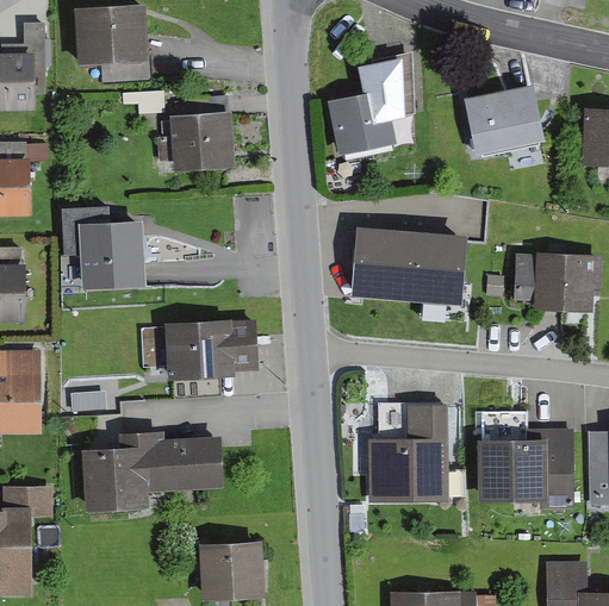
[(145,1),(73,6),(75,66),(99,64),(100,88),(151,85),(150,70),(150,56),(149,56),(145,1)]
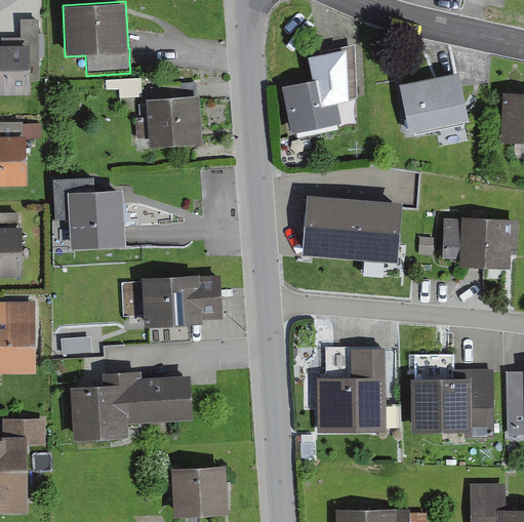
[(0,45),(0,93),(30,93),(30,82),(39,82),(38,19),(19,19),(19,39),(0,39),(0,45)]
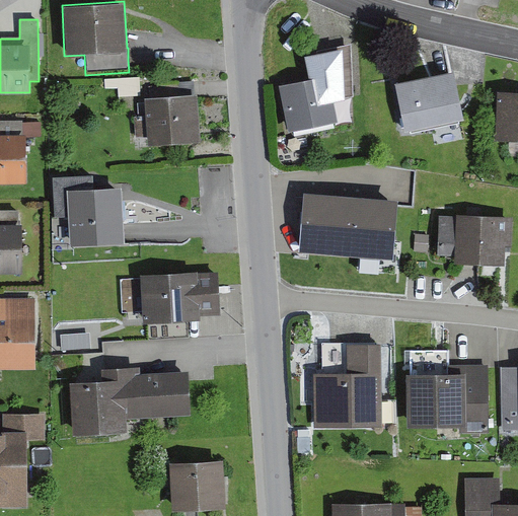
[(308,78),(278,86),(288,132),(337,123),(334,103),(353,98),(351,45),(304,56),(308,78)]
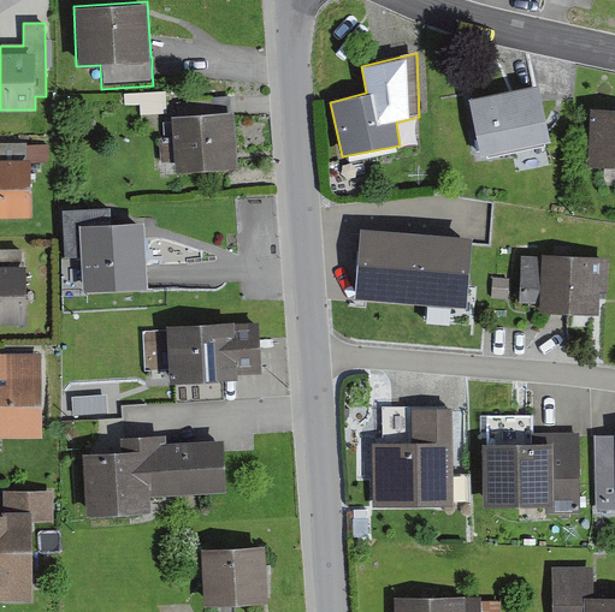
[(518,88),(468,99),(480,156),(485,155),(486,160),(544,148),(543,143),(550,142),(538,84),(518,88)]
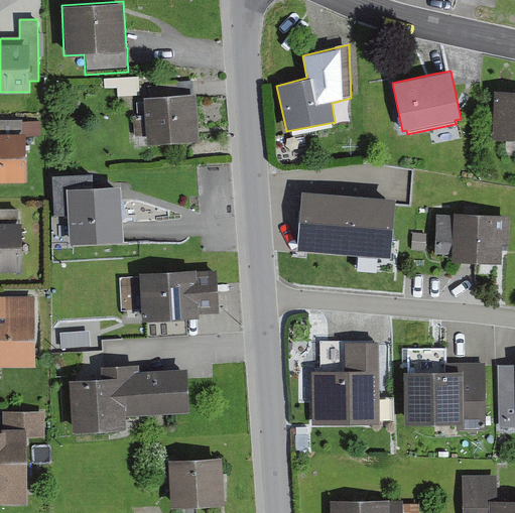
[(514,92),(494,91),(492,139),(514,140),(514,92)]
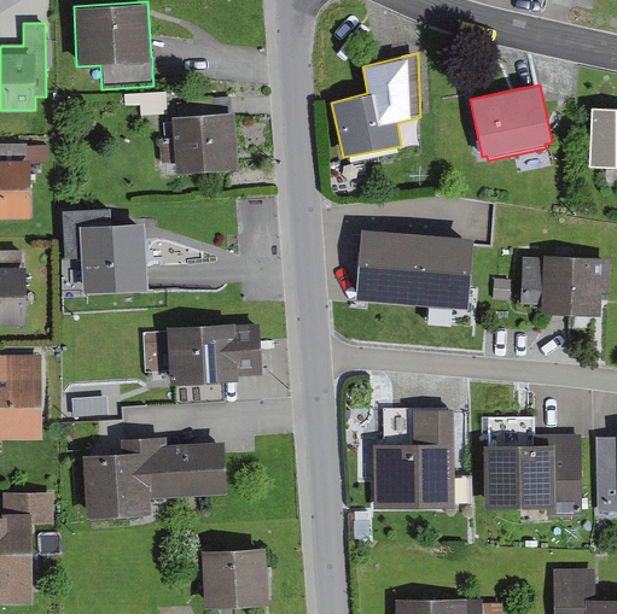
[(233,112),(170,117),(172,126),(163,126),(163,140),(158,141),(161,165),(175,165),(175,174),(238,169),(233,112)]
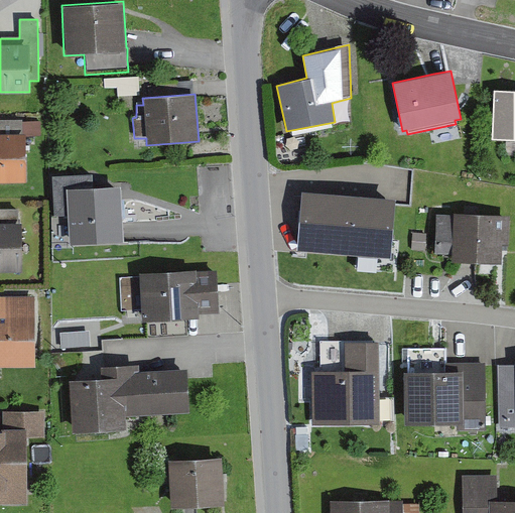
[(0,182),(25,182),(24,133),(22,133),(22,120),(0,120),(0,182)]
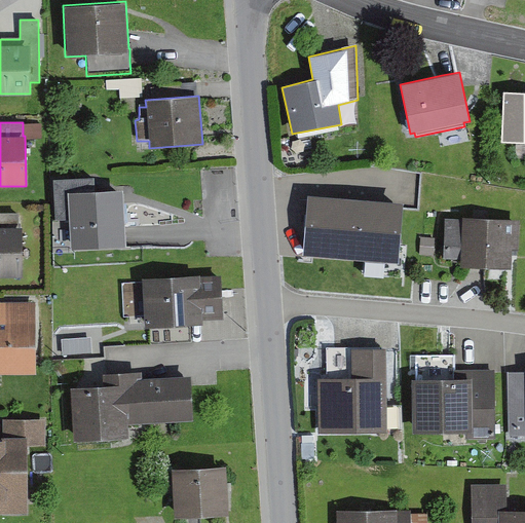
[(94,178),(52,180),(54,222),(68,222),(71,250),(125,246),(125,238),(122,189),(95,188),(94,178)]
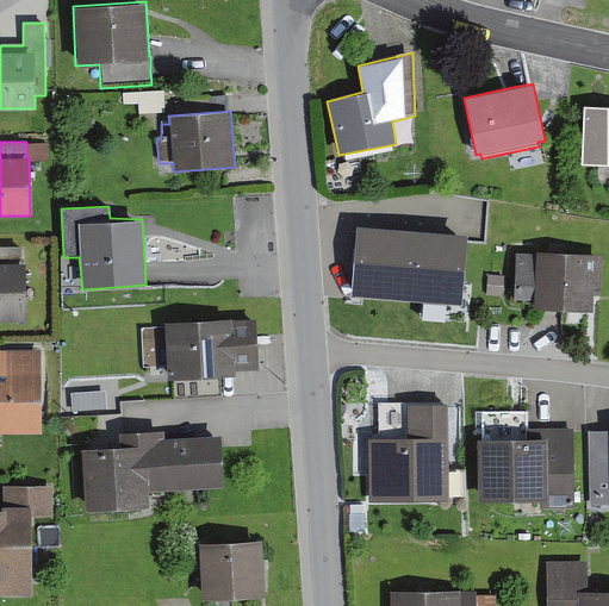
[(428,223),(354,231),(360,287),(434,279),(428,223)]
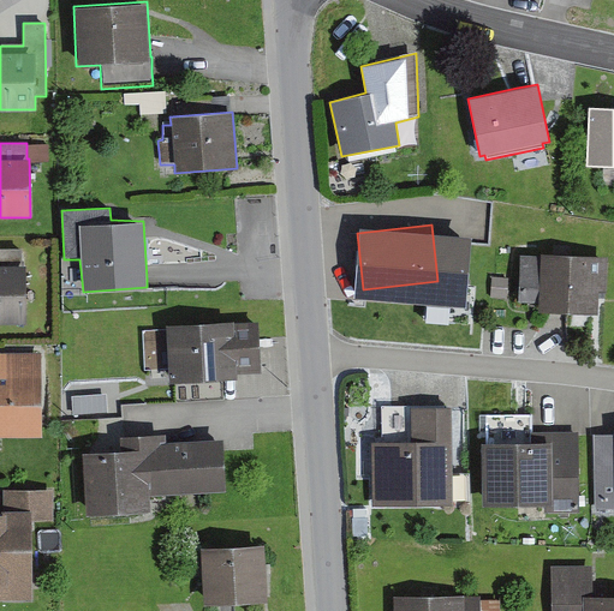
[(0,324),(25,324),(24,267),(21,267),(21,250),(0,250),(0,324)]
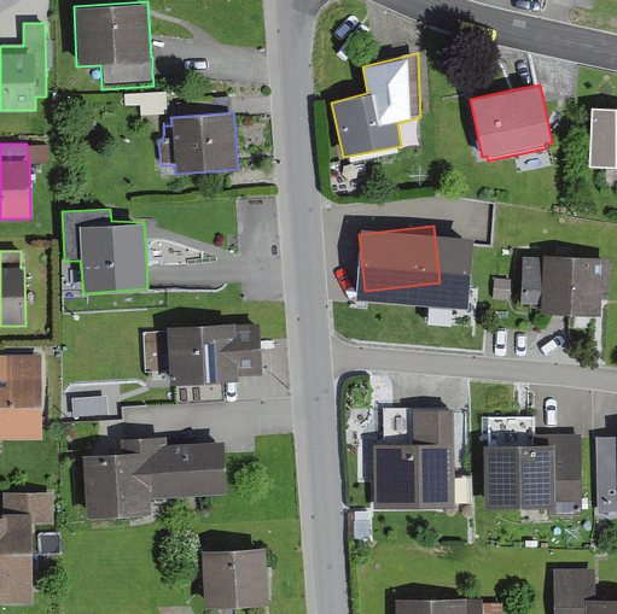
[(542,259),(523,258),(521,305),(540,307),(540,313),(600,315),(601,294),(609,294),(610,258),(542,255),(542,259)]
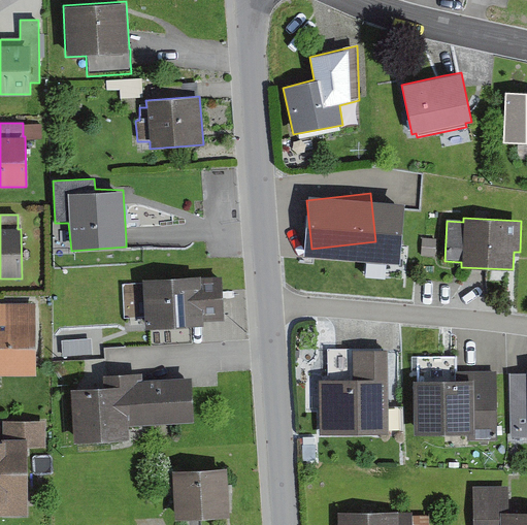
[(435,240),(421,240),(420,258),(435,259),(435,240)]
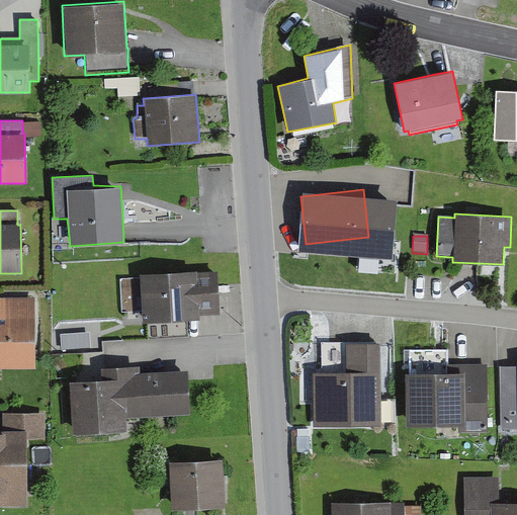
[(140,275),(143,324),(199,320),(199,317),(220,316),(217,272),(196,273),(196,271),(140,275)]
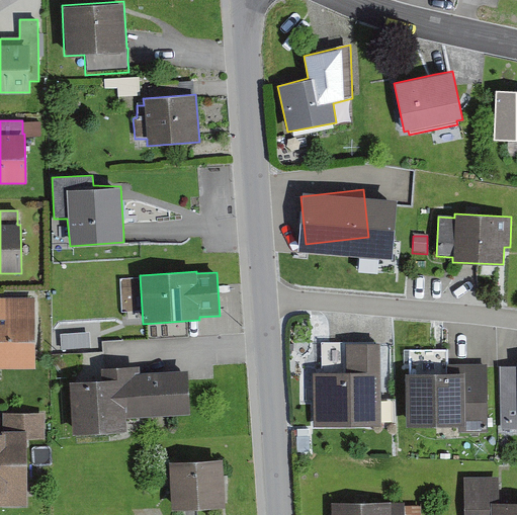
[(0,370),(34,370),(34,299),(0,299),(0,370)]
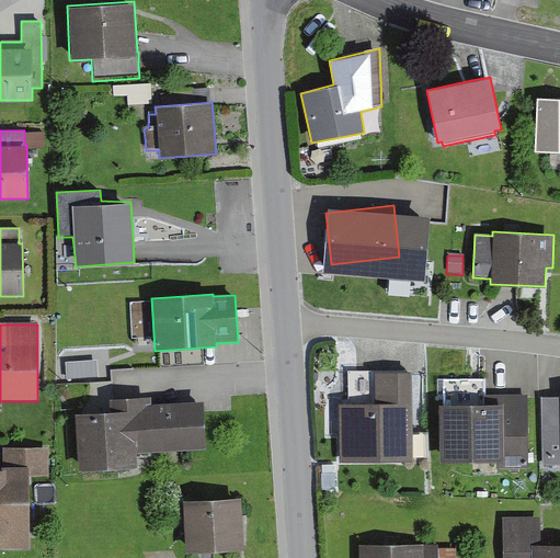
[(336,405),(338,465),(413,464),(411,373),(347,374),(347,405),(336,405)]
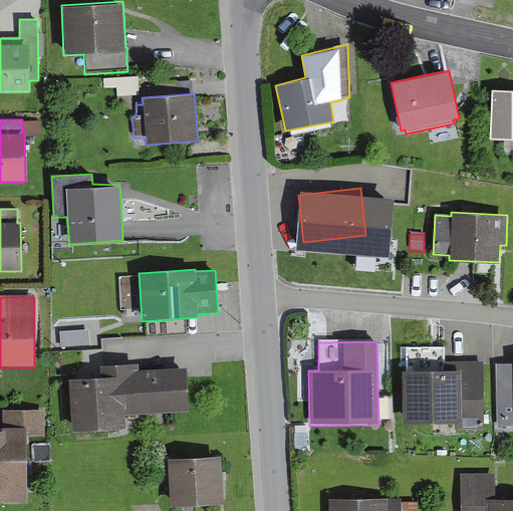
[(443,369),(402,370),(403,424),(454,423),(454,431),(484,431),(483,362),(443,363),(443,369)]
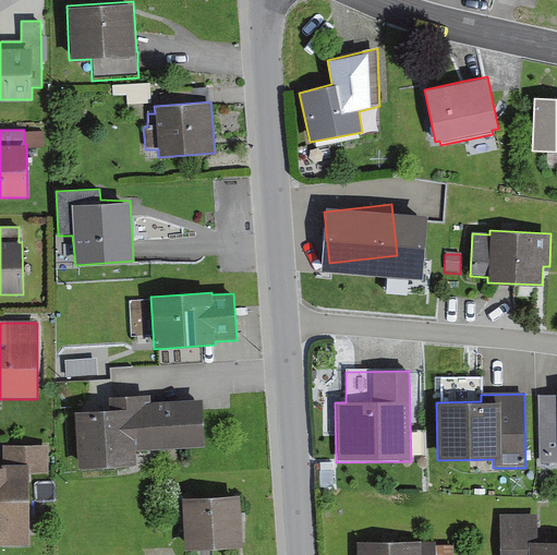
[(109,408),(74,410),(77,468),(136,463),(136,451),(205,447),(202,398),(150,401),(150,395),(108,397),(109,408)]
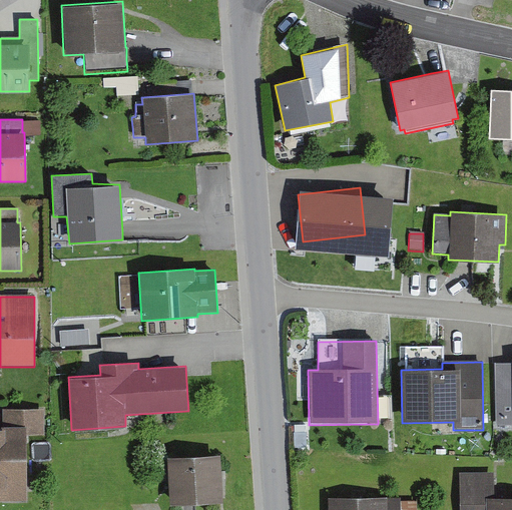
[(511,364),(494,365),(495,427),(511,426),(511,364)]
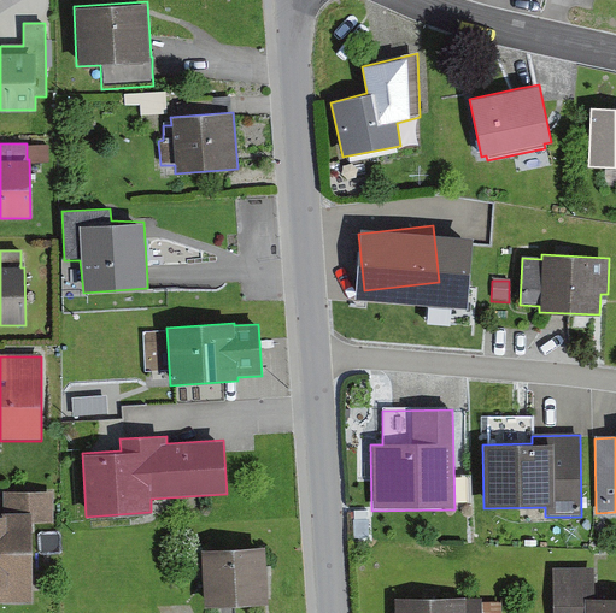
[(3,495),(3,513),(0,513),(0,605),(34,605),(31,524),(54,524),(53,494),(3,495)]
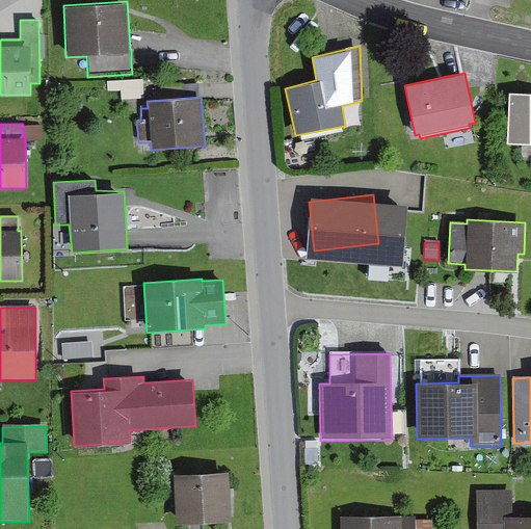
[(229,472),(174,475),(177,525),(231,522),(229,472)]
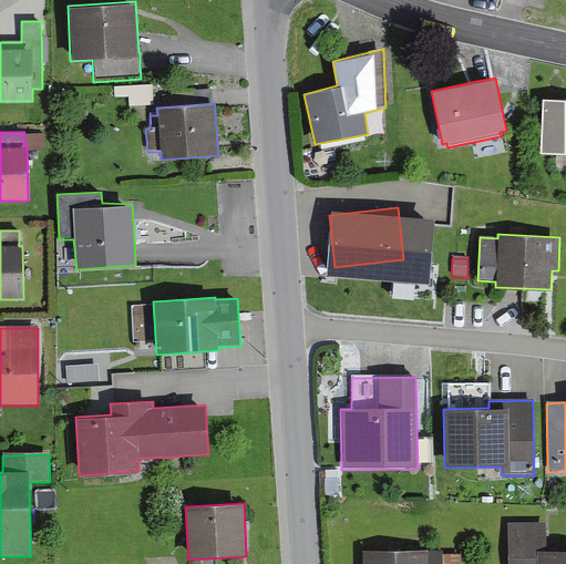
[(545,524),(508,525),(508,563),(565,563),(565,549),(545,550),(545,524)]
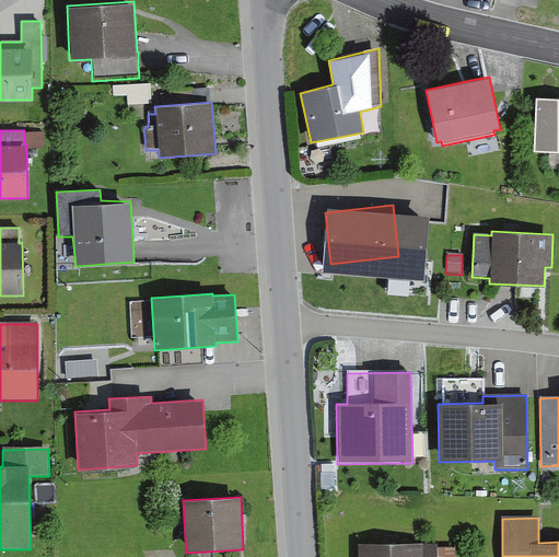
[(438,545),(358,546),(357,556),(454,556),(455,548),(438,548),(438,545)]
